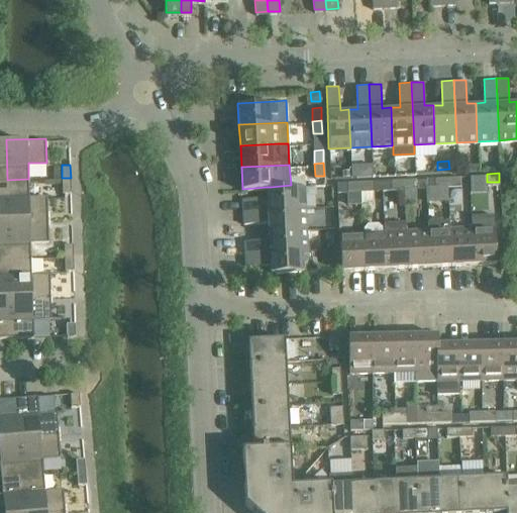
[(485,186),(485,174),(471,175),(472,187),(485,186)]
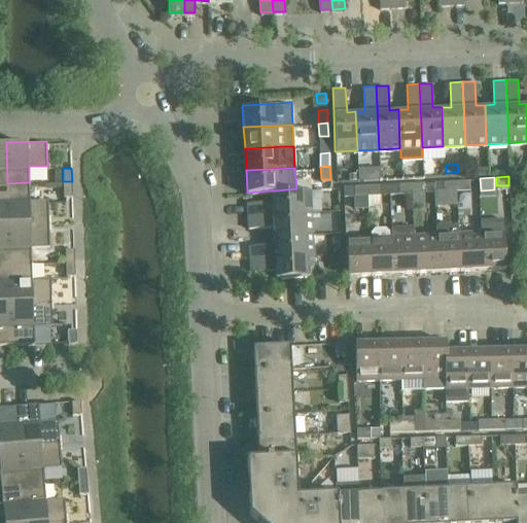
[(469,178),(456,179),(457,187),(469,187),(469,178)]
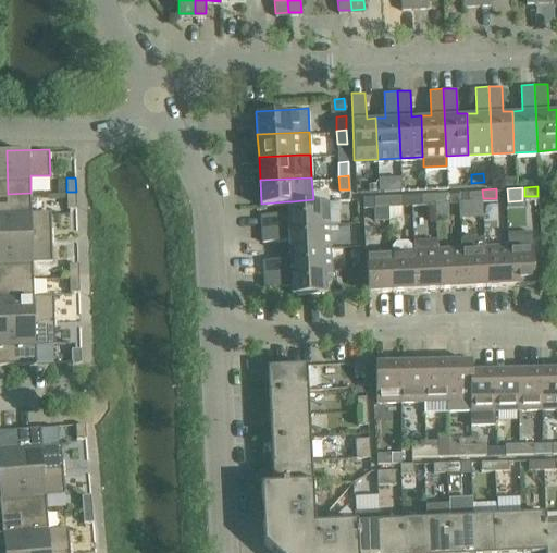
[(469,199),(483,198),(482,189),(469,189),(469,199)]
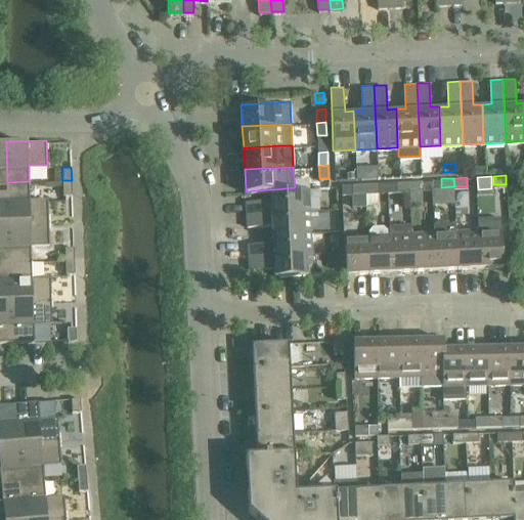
[(422,179),(409,180),(409,189),(423,188),(422,179)]
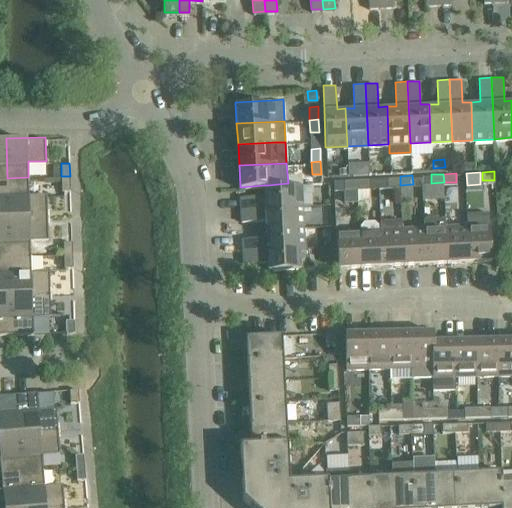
[(70,188),(70,176),(61,176),(61,189),(70,188)]
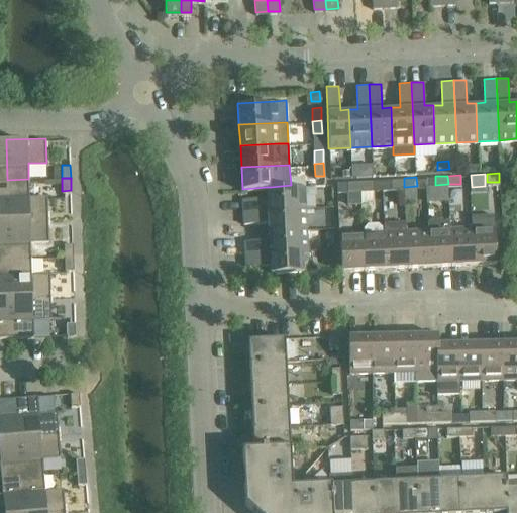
[(404,178),(382,179),(383,188),(404,187),(404,178)]
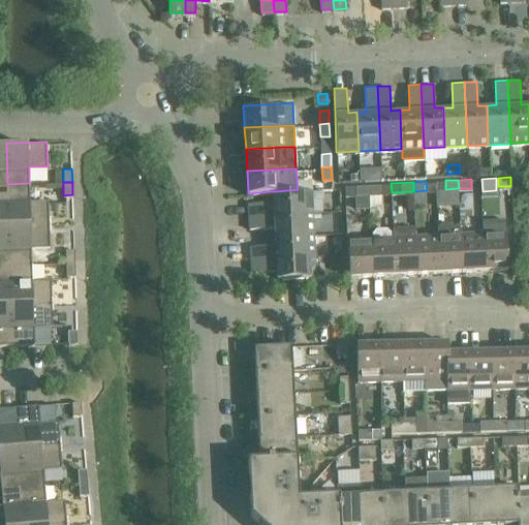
[(0,223),(8,223),(7,184),(0,183),(0,223)]
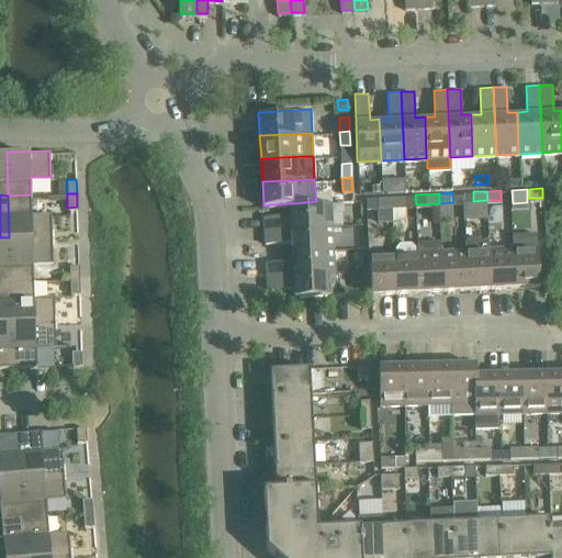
[(8,196),(9,237),(52,236),(52,211),(32,211),(31,194),(8,196)]
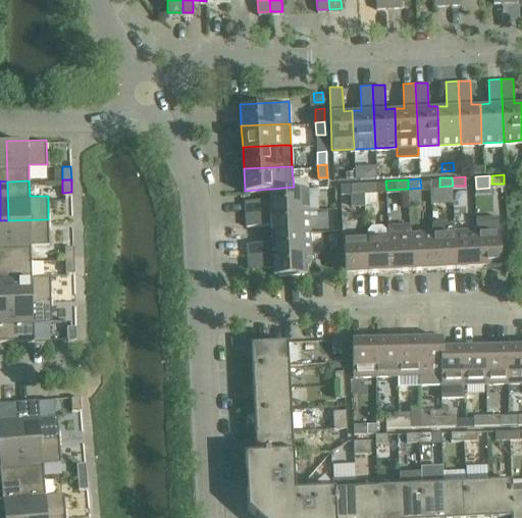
[(385,180),(364,182),(364,191),(386,190),(385,180)]
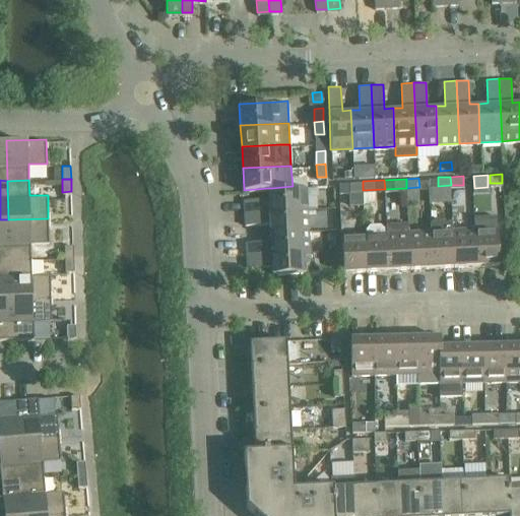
[(339,191),(363,190),(363,181),(339,182),(339,191)]
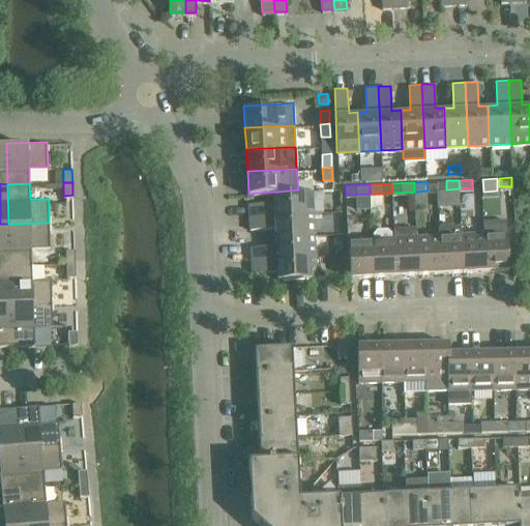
[(249,214),(313,211),(312,188),(298,190),(288,191),(277,192),(273,192),(273,201),(248,202),(249,214)]
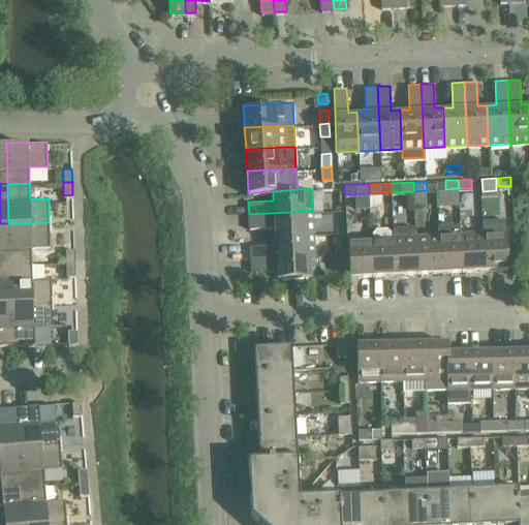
[(274,225),(275,235),(313,233),(312,211),(249,214),(249,226),(274,225)]
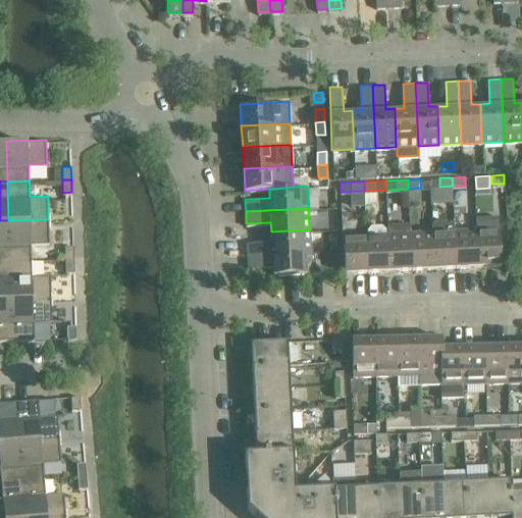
[(499,214),(475,215),(476,227),(477,264),(501,263),(499,226),(499,214)]
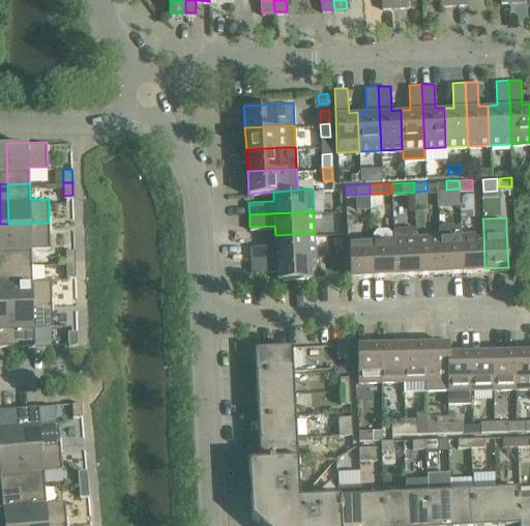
[(440,270),(463,269),(461,232),(461,225),(454,225),(450,222),(442,223),(439,226),(438,226),(438,233),(440,270)]
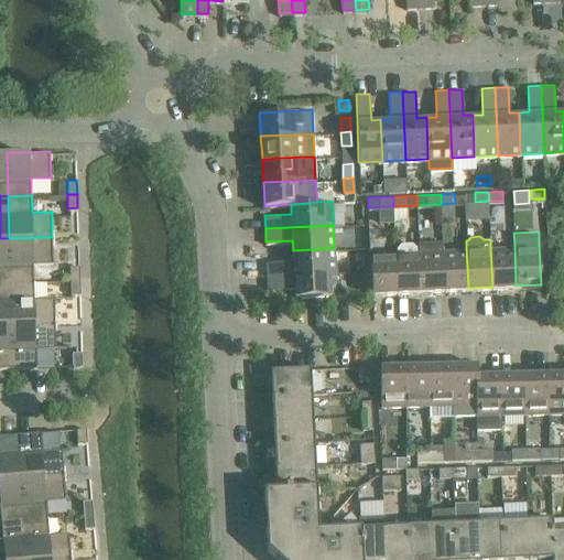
[(10,280),(34,280),(33,262),(53,261),(52,237),(9,238),(10,280)]
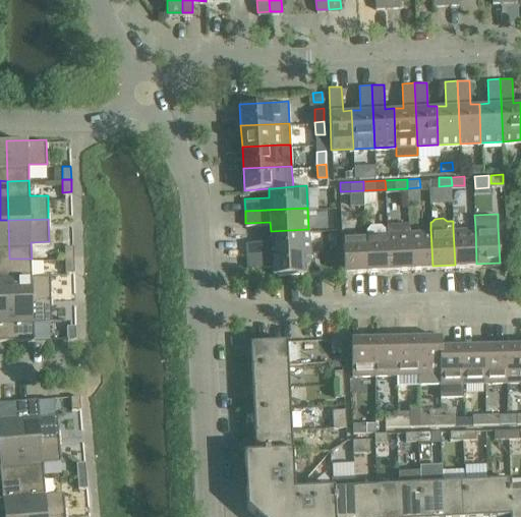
[(0,259),(9,259),(8,220),(0,220),(0,259)]
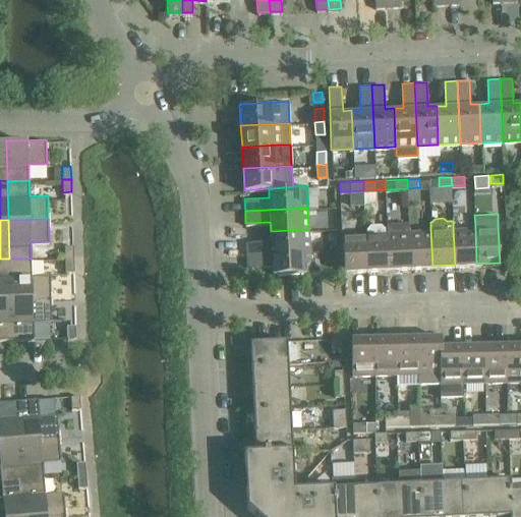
[(387,222),(387,232),(389,269),(411,267),(409,230),(408,221),(387,222)]
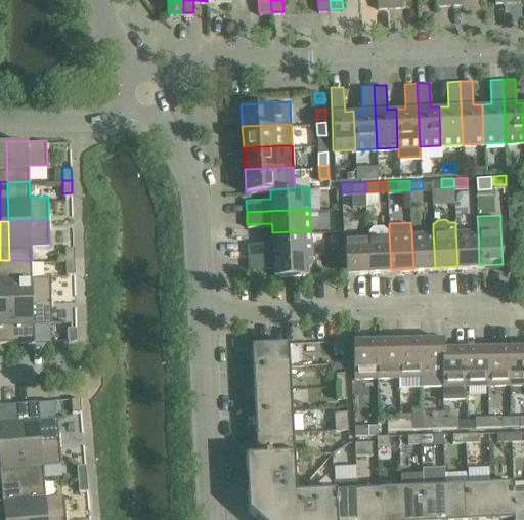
[(369,233),(367,234),(368,271),(391,270),(389,233),(387,233),(386,228),(383,225),(374,225),(369,229),(369,233)]
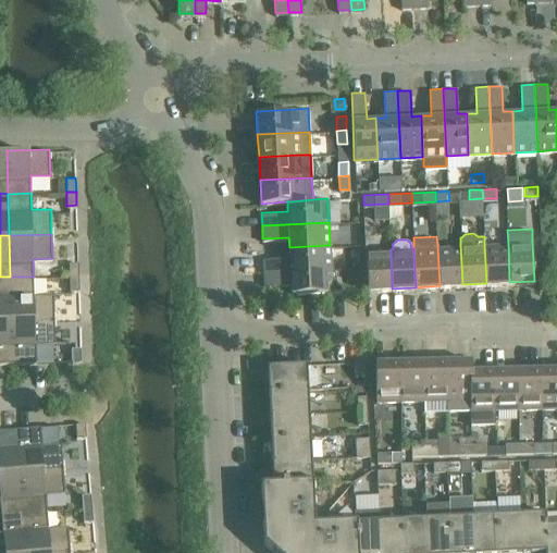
[(508,243),(484,244),(486,283),(509,282),(508,243)]
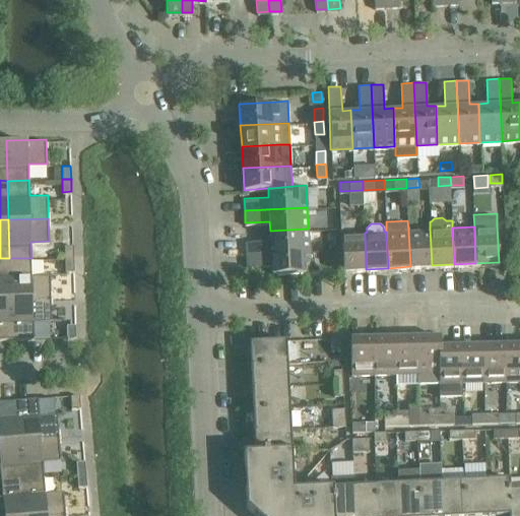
[(247,253),(309,250),(308,229),(270,231),(270,239),(246,241),(247,253)]
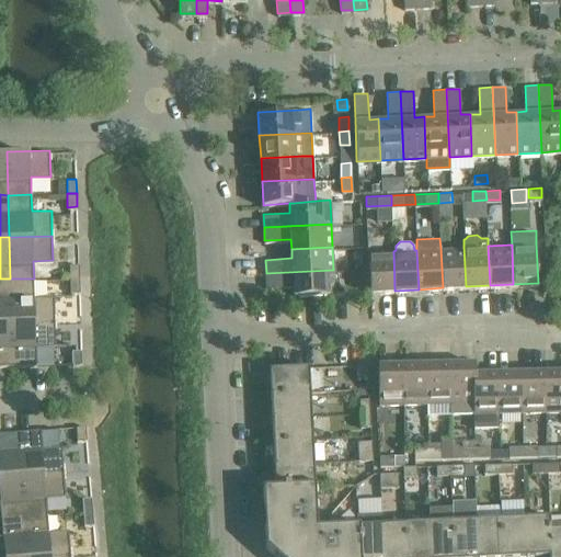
[(464,247),(441,248),(443,287),(466,286),(464,247)]
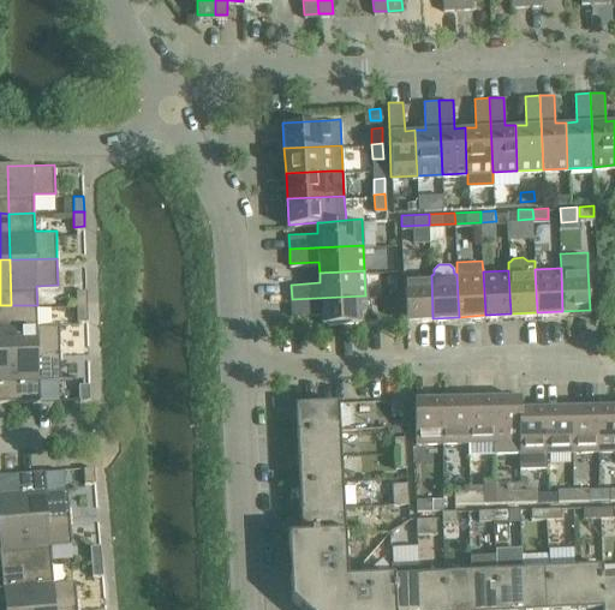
[(404,276),(406,320),(433,318),(431,275),(404,276)]
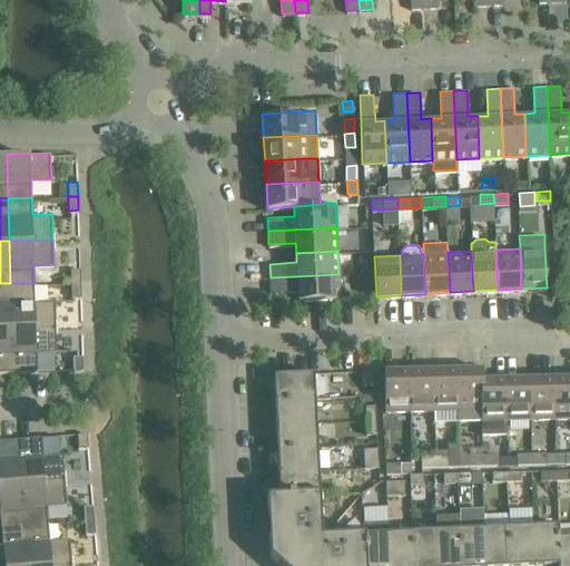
[(70,267),(71,282),(80,281),(80,267),(70,267)]
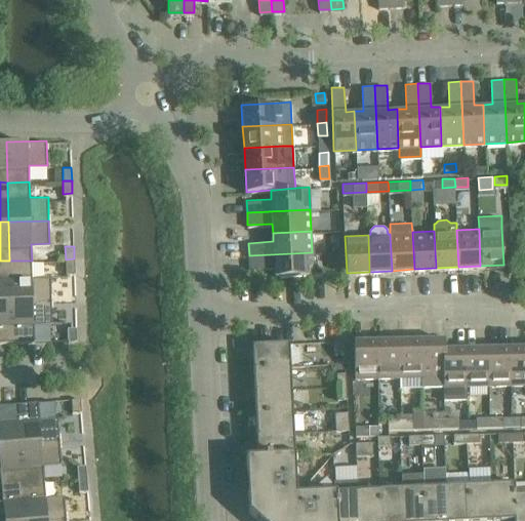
[(314,274),(312,252),(249,255),(249,268),(274,267),(275,276),(314,274)]
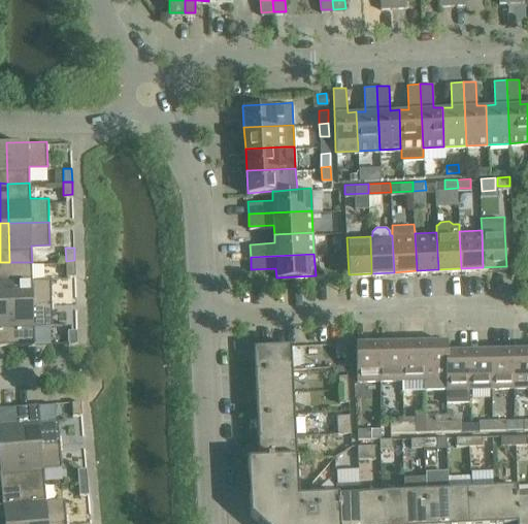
[(75,273),(74,260),(66,261),(66,273),(75,273)]
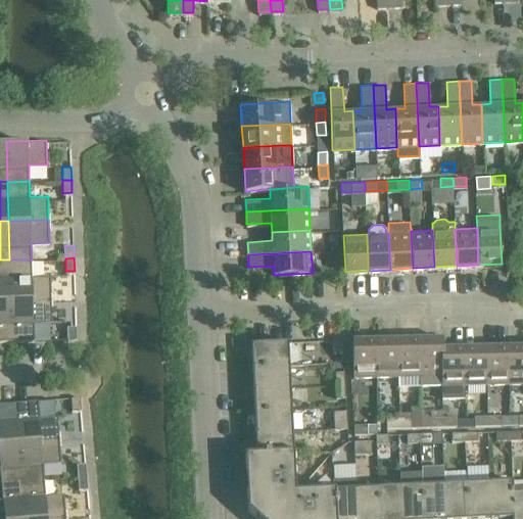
[(0,298),(11,299),(9,260),(0,260),(0,298)]
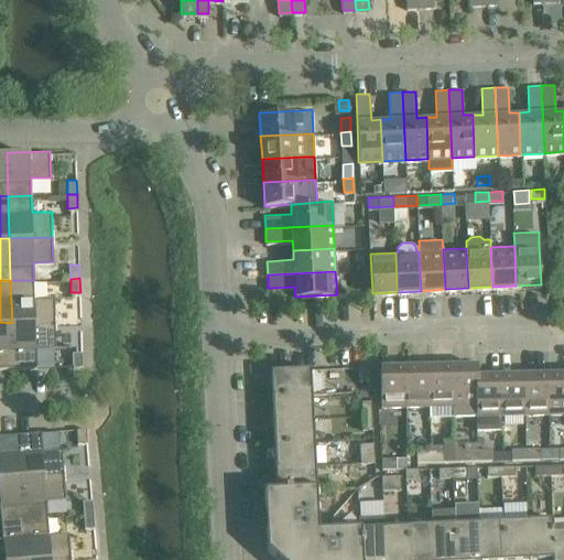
[(34,297),(34,280),(10,280),(12,323),(55,321),(54,297),(34,297)]
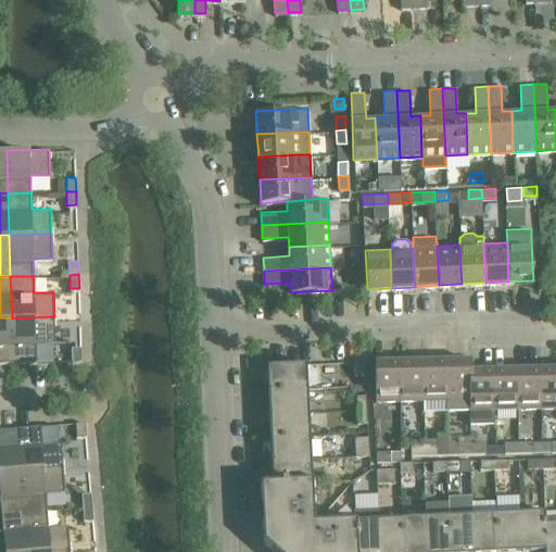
[(54,316),(12,318),(13,361),(36,361),(48,360),(53,360),(52,341),(54,341),(54,316)]
